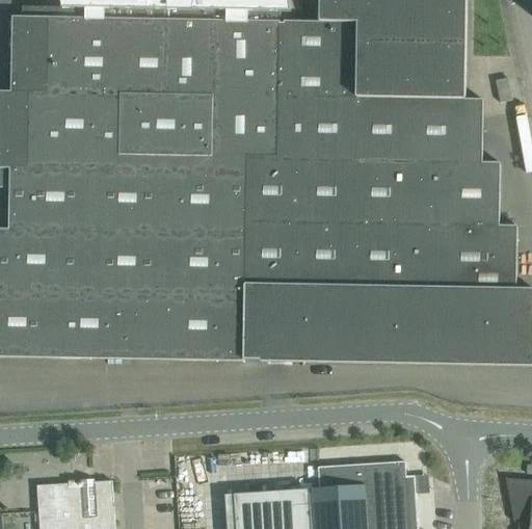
[(0,354),(242,359),(531,364),(531,321),(531,285),(514,286),(515,222),(498,222),(499,160),(498,159),(497,159),(480,159),(481,97),(480,97),(463,96),(464,0),(318,0),(318,19),(283,19),(283,20),(278,20),(280,8),(289,8),(288,0),(59,0),(60,5),(21,4),(21,15),(12,15),(11,14),(10,15),(10,16),(9,88),(0,88),(0,184),(9,184),(9,227),(0,226),(0,354)]
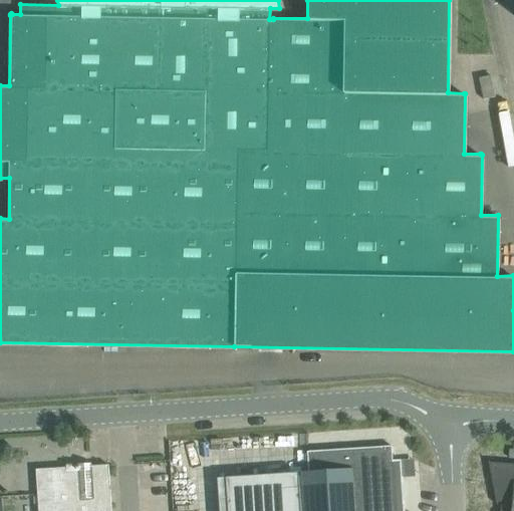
[(490,73),(479,76),(483,97),(495,94),(490,73)]
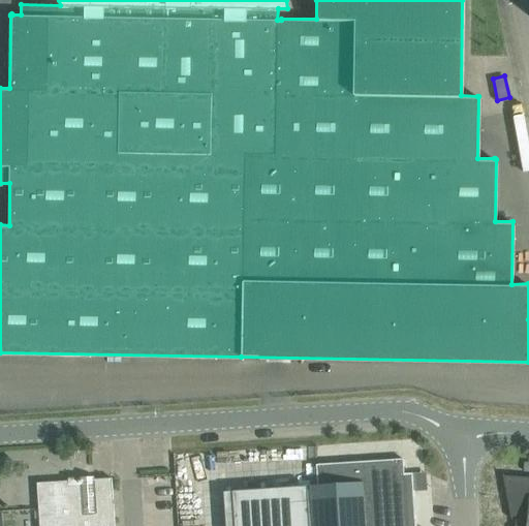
[(307,484),(230,489),(232,525),(414,525),(411,470),(404,471),(403,457),(315,462),(316,484),(310,484),(310,488),(307,488),(307,484)]
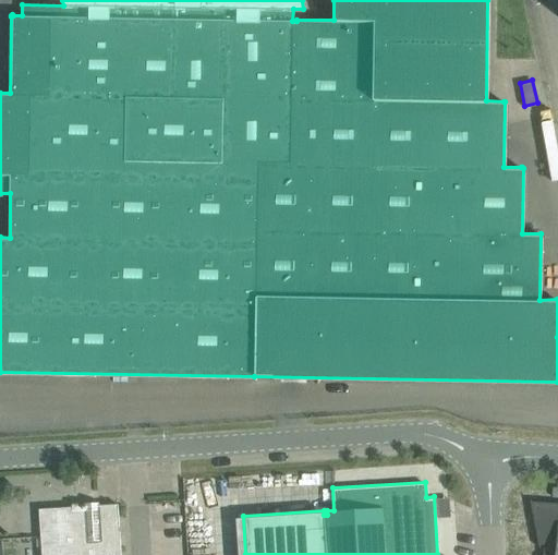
[(557,554),(557,501),(530,499),(538,542),(543,542),(542,554),(557,554)]
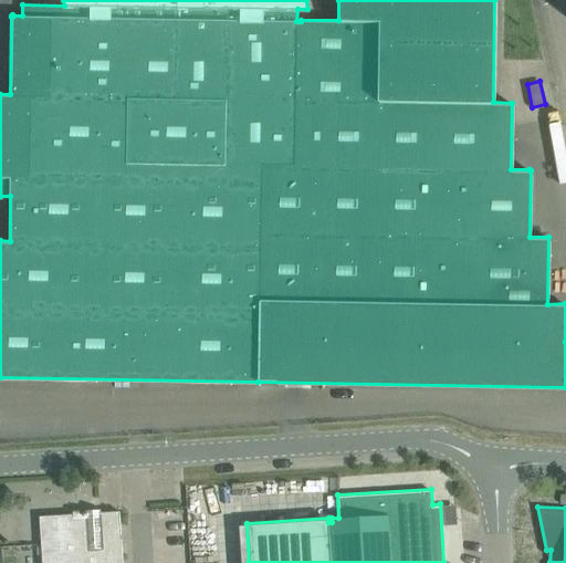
[(121,562),(118,509),(38,513),(38,515),(41,562),(121,562)]
